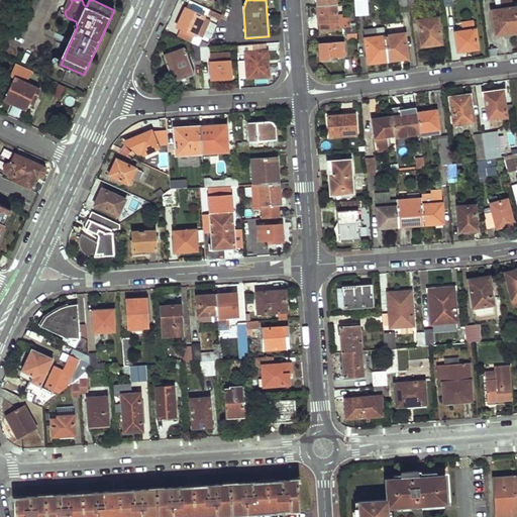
[(355,16),(365,15),(363,0),(355,0),(354,0),(355,3),(355,16)]
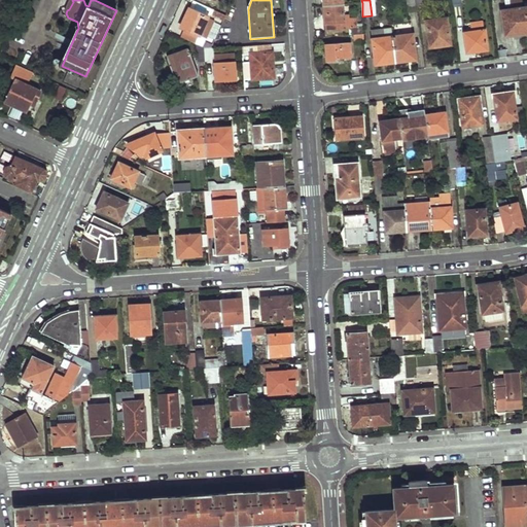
[(407,0),(409,9),(417,8),(415,0),(407,0)]
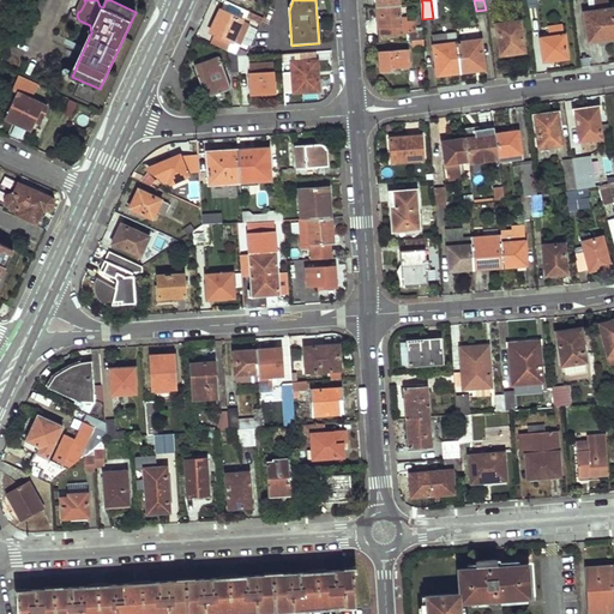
[(483,0),(486,10),(494,8),(493,0),(483,0)]
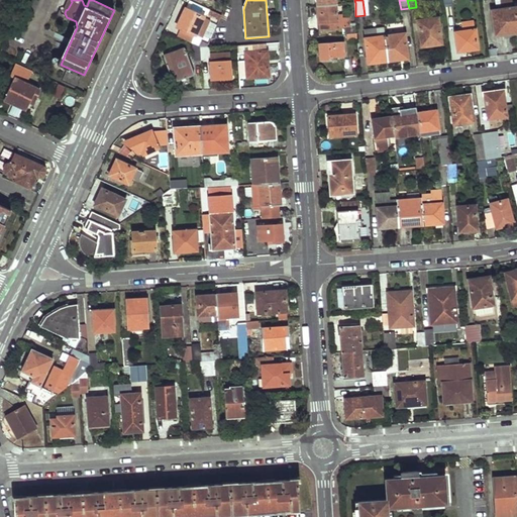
[(338,27),(349,27),(349,20),(341,20),(341,18),(337,18),(336,4),(317,6),(318,22),(321,22),(322,28),(338,27)]
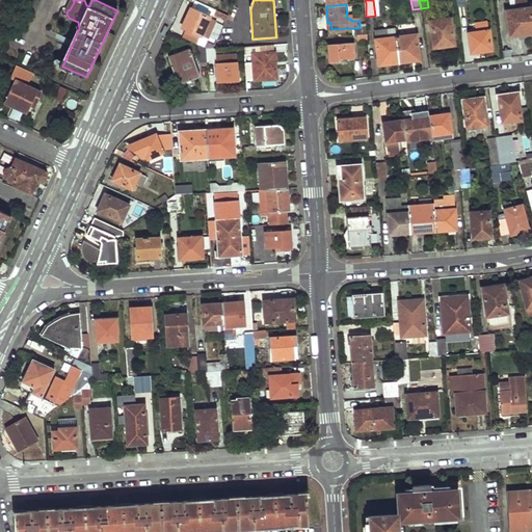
[(531,31),(531,5),(505,10),(508,35),(531,31)]
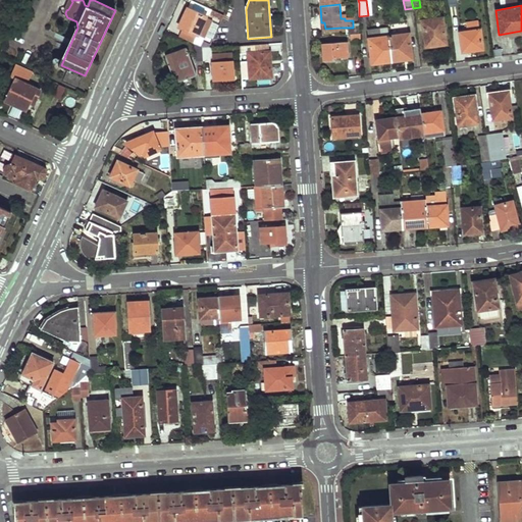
[(223,17),(225,12),(217,8),(214,13),(223,17)]
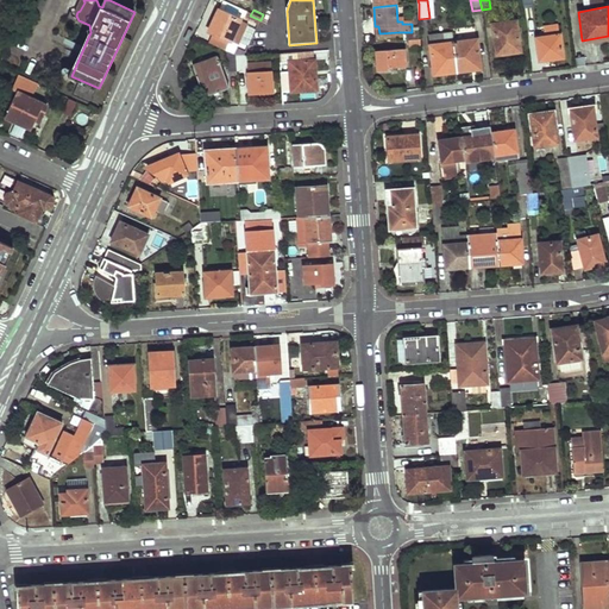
[(231,44),(242,22),(220,12),(209,33),(231,44)]
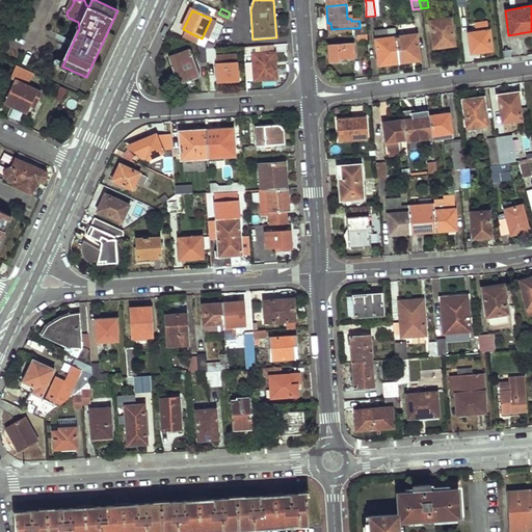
[(454,44),(451,18),(430,21),(433,48),(454,44)]
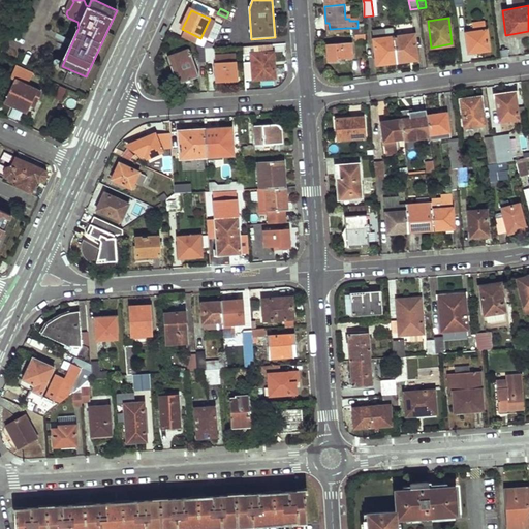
[(489,50),(485,22),(472,24),(473,32),(466,33),(469,52),(489,50)]
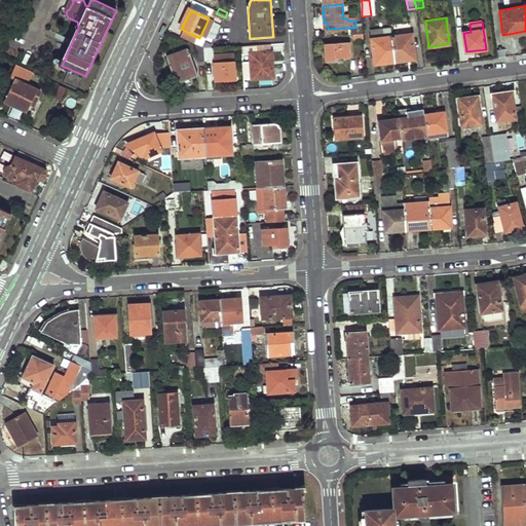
[(383,64),(395,63),(391,37),(390,27),(370,30),(374,62),(383,60),(383,64)]
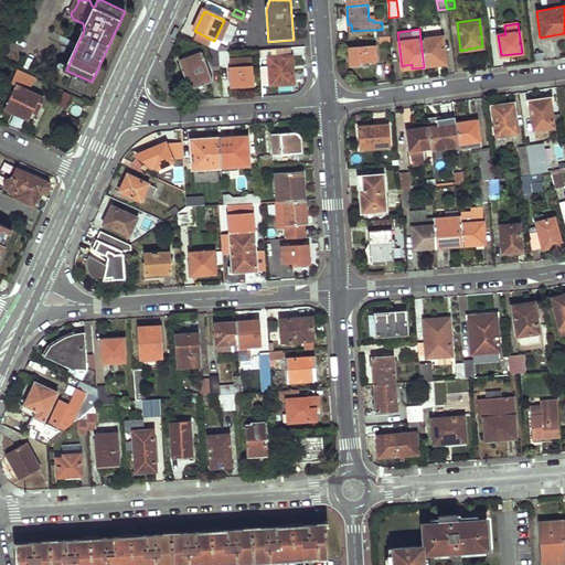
[(446,60),(443,36),(420,40),(424,67),(435,65),(435,62),(446,60)]
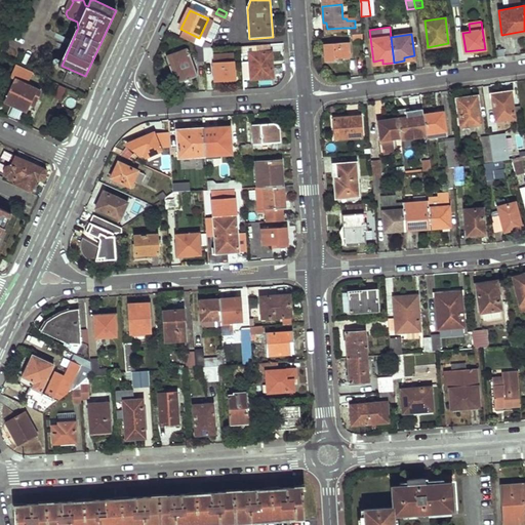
[(349,59),(348,43),(324,44),(326,65),(334,63),(334,62),(349,59)]
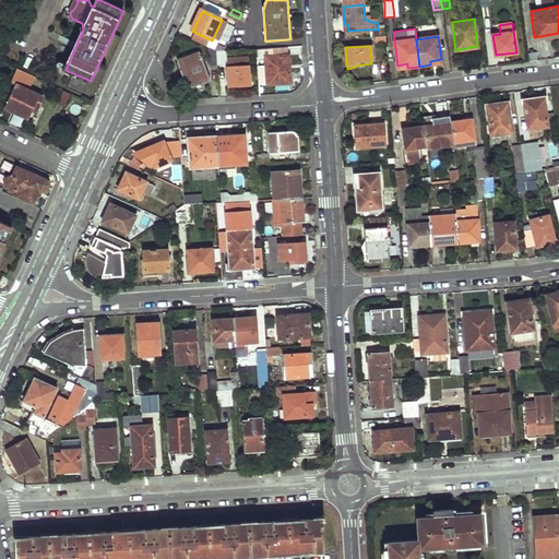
[(290,84),(288,57),(287,57),(287,49),(273,49),(257,50),(258,58),(265,58),(268,85),(290,84)]
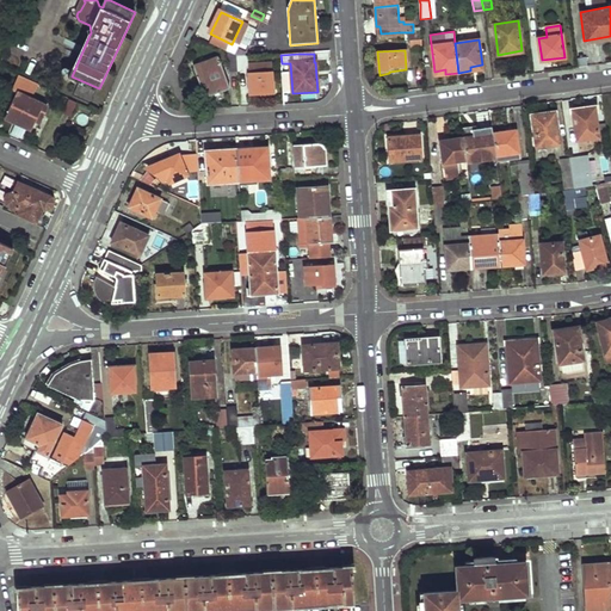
[(230,90),(218,57),(193,67),(204,98),(230,90)]
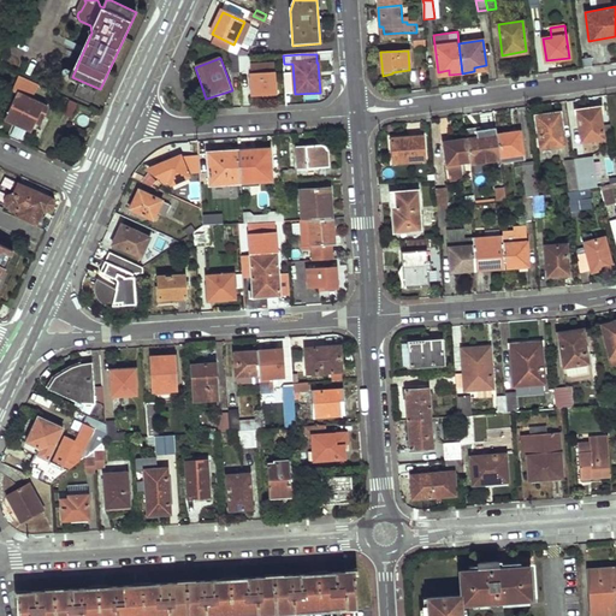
[(240,72),(250,72),(249,58),(247,58),(240,59),(240,72)]
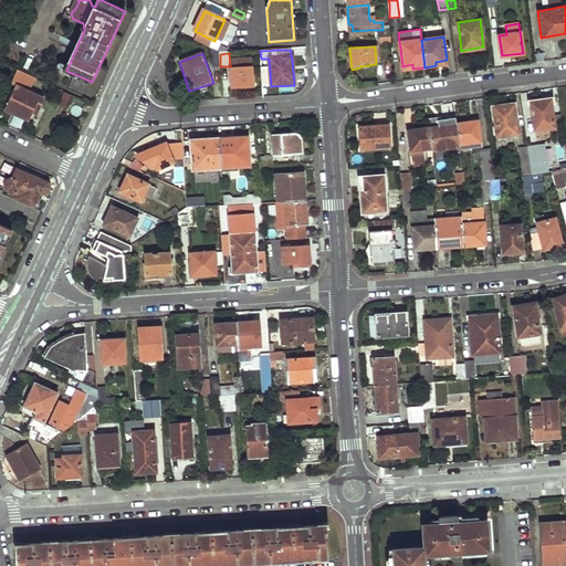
[(253,87),(252,69),(252,60),(230,61),(231,70),(230,70),(231,88),(253,87)]
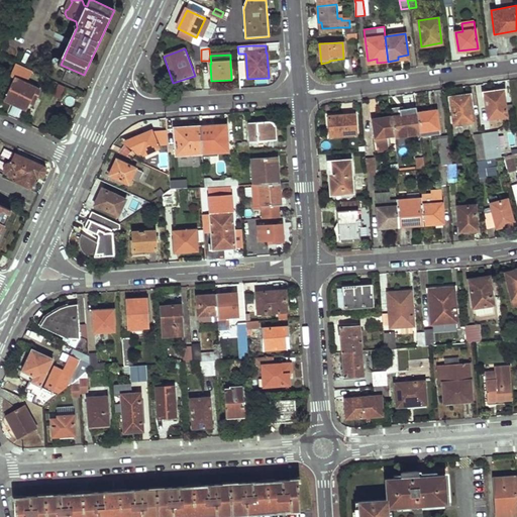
[(16,78),(6,100),(26,109),(30,98),(34,100),(39,89),(20,80),(26,67),(17,63),(11,76),(16,78)]
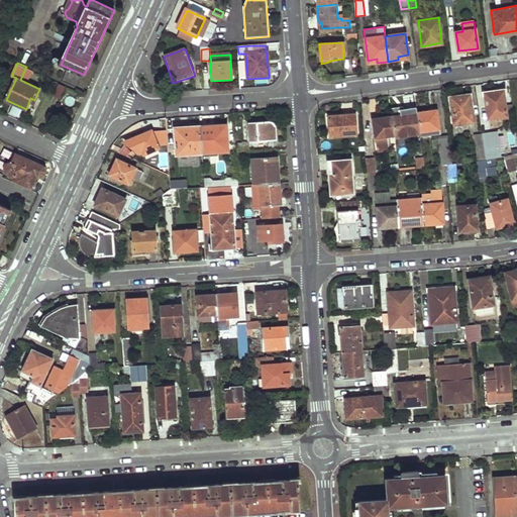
[(68,71),(63,81),(79,88),(83,78),(68,71)]
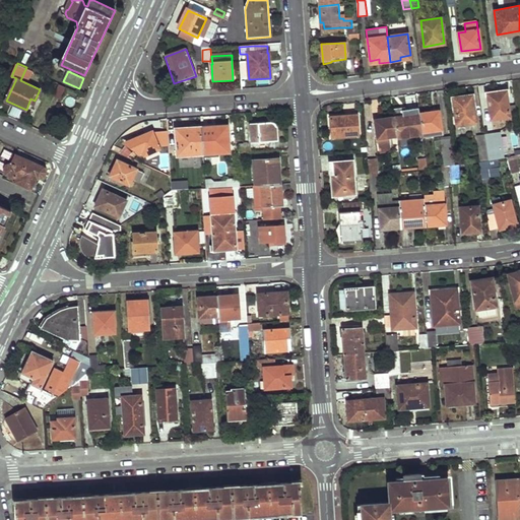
[(60,100),(64,87),(57,84),(53,96),(60,100)]
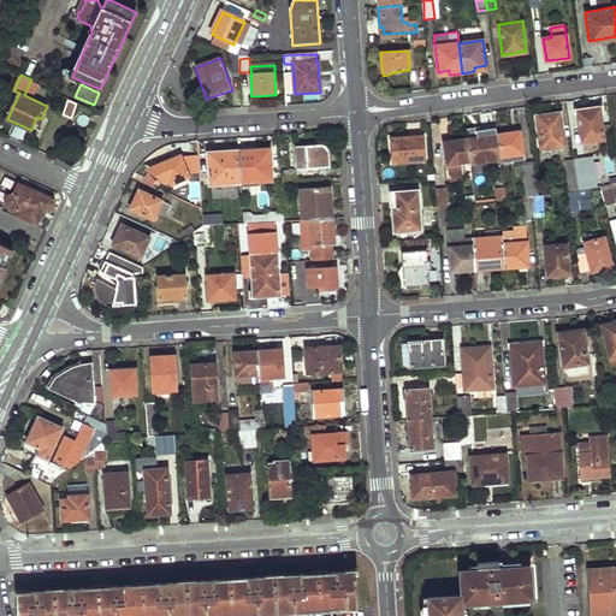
[(604,136),(599,106),(576,110),(581,140),(604,136)]
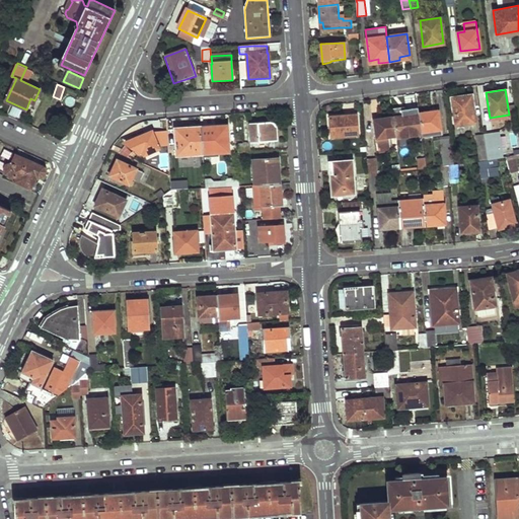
[(474,121),(471,94),(452,97),(455,124),(474,121)]
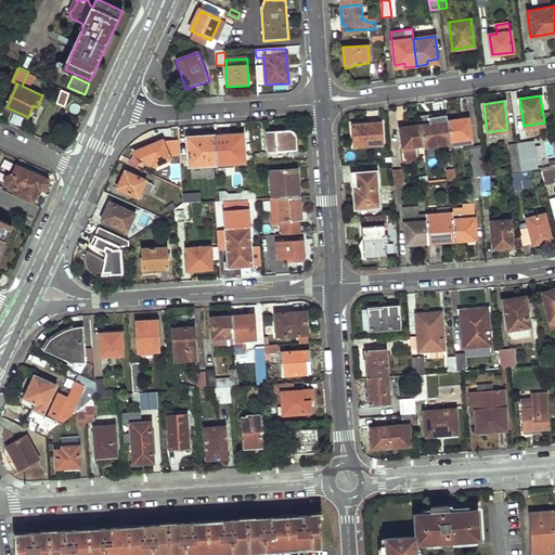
[(472,137),(468,118),(448,120),(448,124),(450,140),(472,137)]
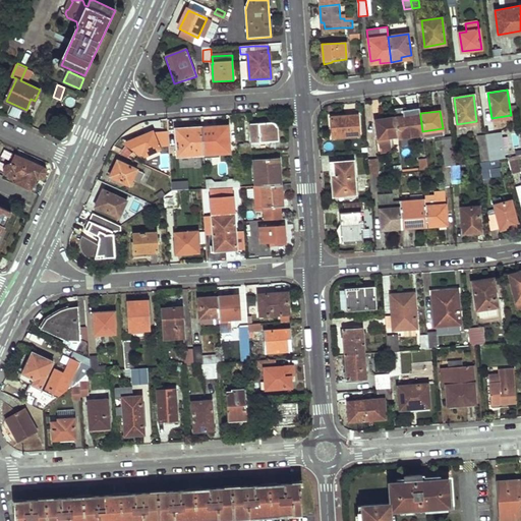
[(359,134),(357,114),(331,117),(333,137),(359,134)]
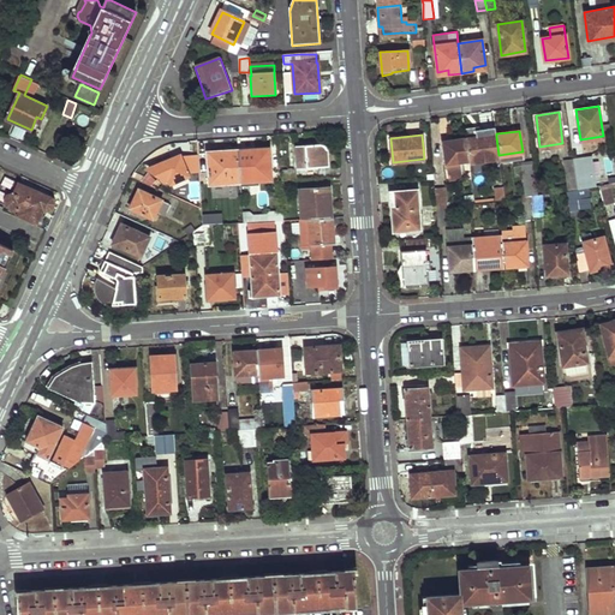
[(471,162),(500,159),(499,155),(496,137),(477,139),(477,136),(467,138),(471,159),(471,162)]
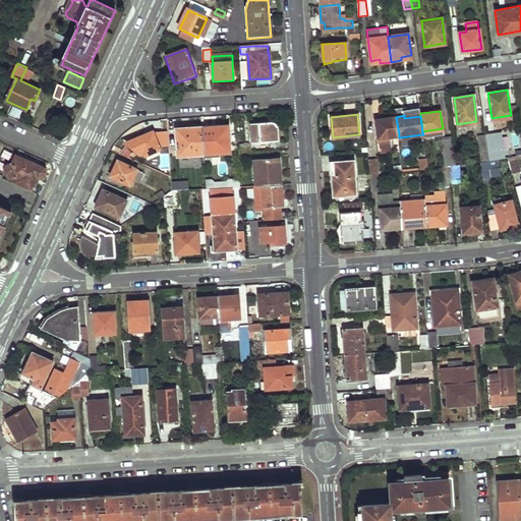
[(391,136),(399,134),(396,117),(375,119),(379,137),(381,152),(393,150),(391,136)]
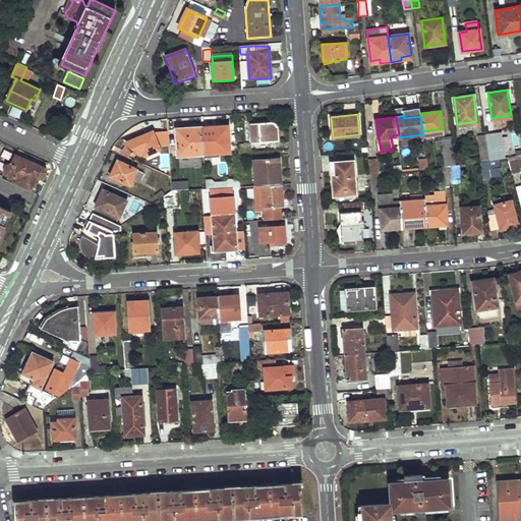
[(251,142),(278,141),(278,128),(277,124),(274,122),(271,122),(249,123),(251,142)]
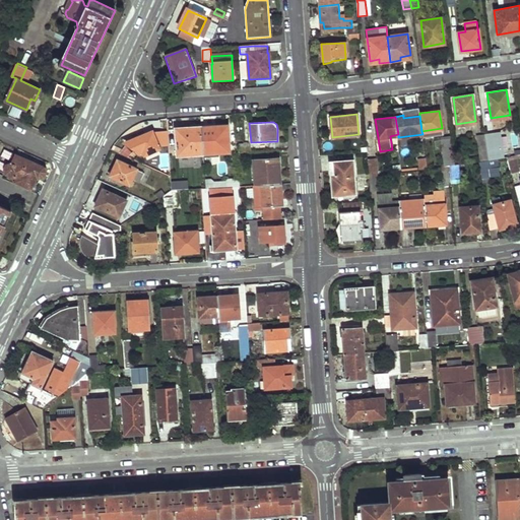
[(230,152),(228,124),(201,126),(203,154),(230,152)]
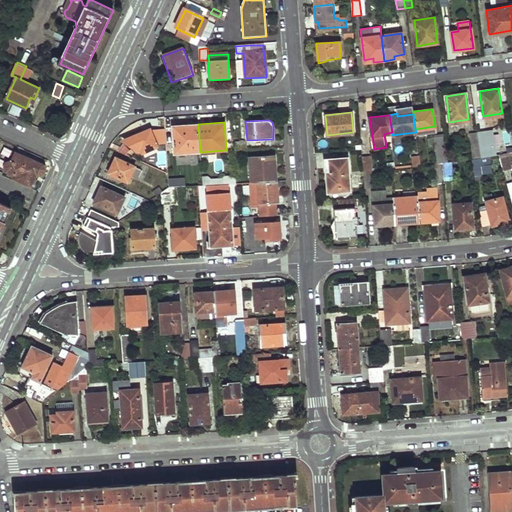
[(174,154),(200,152),(198,124),(172,125),(174,154)]
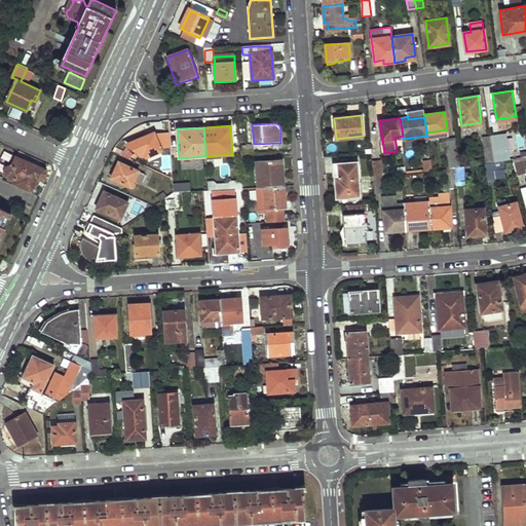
[(161,150),(153,133),(128,144),(129,146),(136,153),(137,155),(142,157),(146,156),(161,150)]
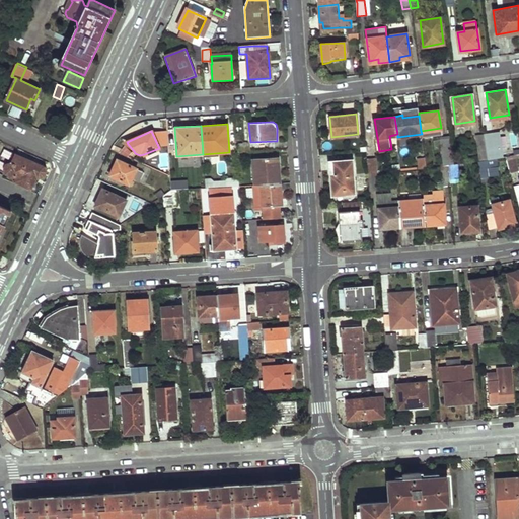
[(498,158),(493,132),(485,133),(489,159),(495,158),(498,158)]
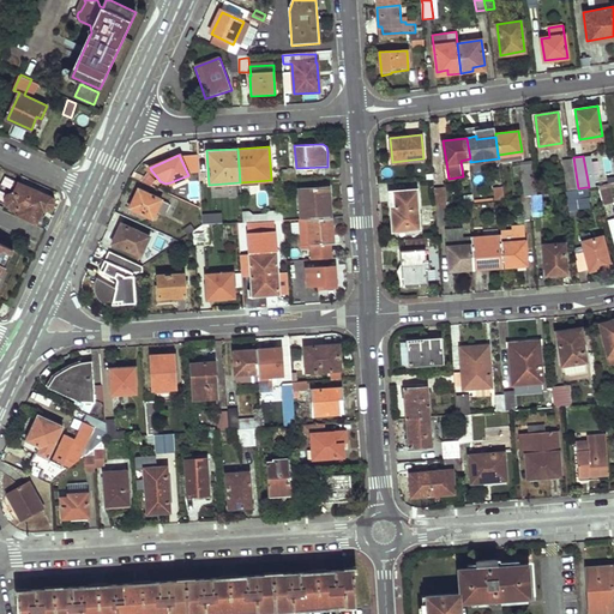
[(578,188),(573,157),(563,160),(567,191),(572,191),(578,188)]
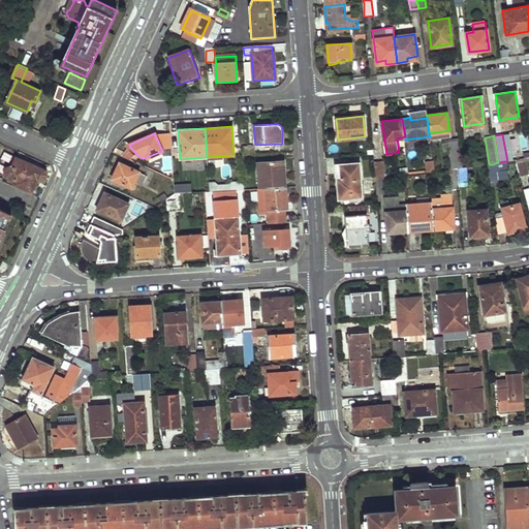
[(463,167),(459,139),(449,142),(453,168),(456,168),(463,167)]
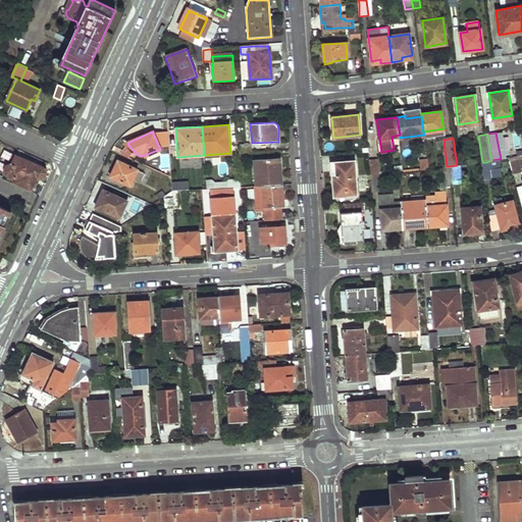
[(239,153),(252,152),(251,144),(238,144),(239,153)]
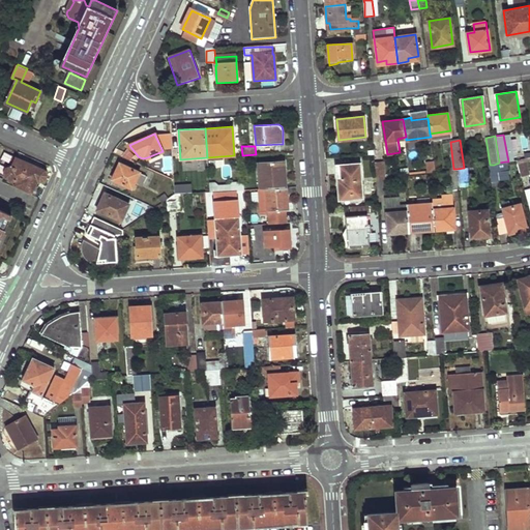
[(137,154),(130,147),(123,155),(133,159),(137,154)]
